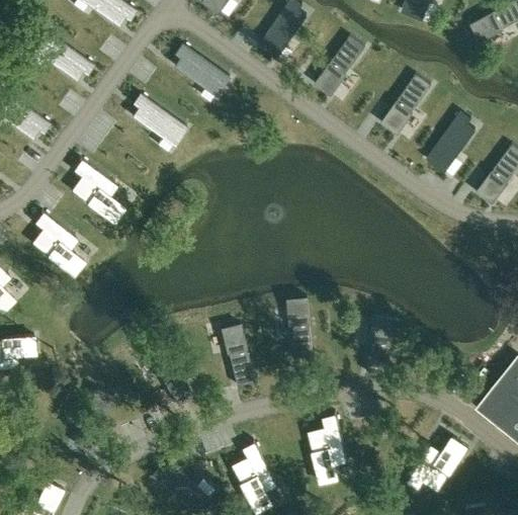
[(75,0),(70,5),(92,28),(101,20),(82,0),(75,0)]
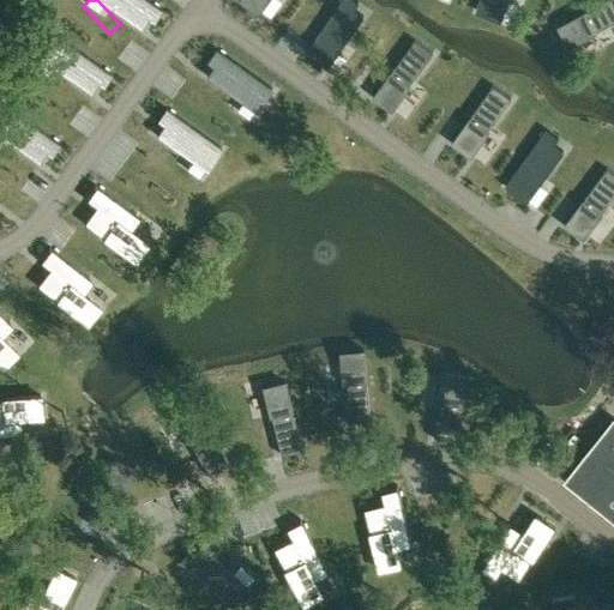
[(142,0),(103,0),(106,1),(104,4),(109,7),(112,6),(114,7),(113,11),(140,30),(148,20),(154,25),(162,13),(142,0)]
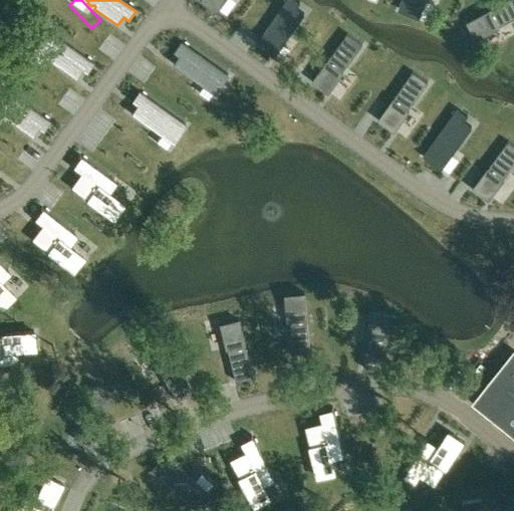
[(201,0),(200,2),(201,3),(202,1),(216,11),(224,0),(201,0)]
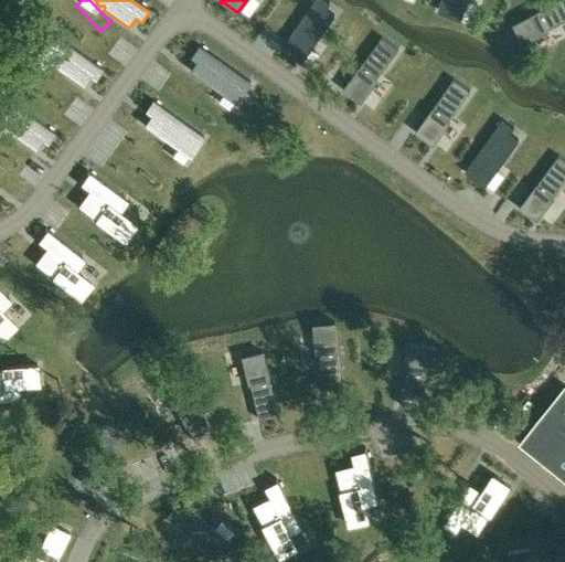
[(321,0),(317,0),(283,50),(300,62),(309,49),(310,51),(313,45),(312,44),(315,41),(317,43),(334,17),(326,11),(330,6),(321,0)]
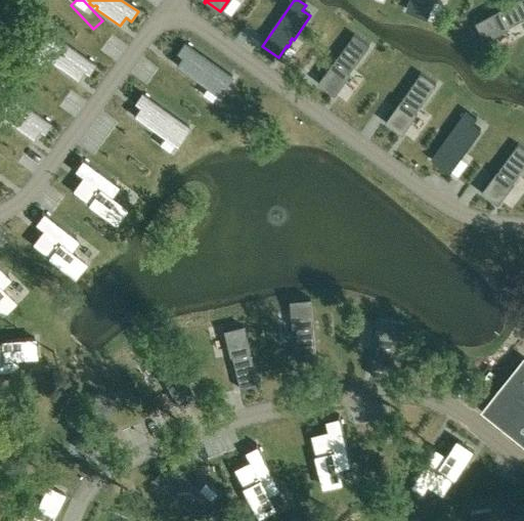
[(410,0),(406,11),(425,18),(431,0),(410,0)]
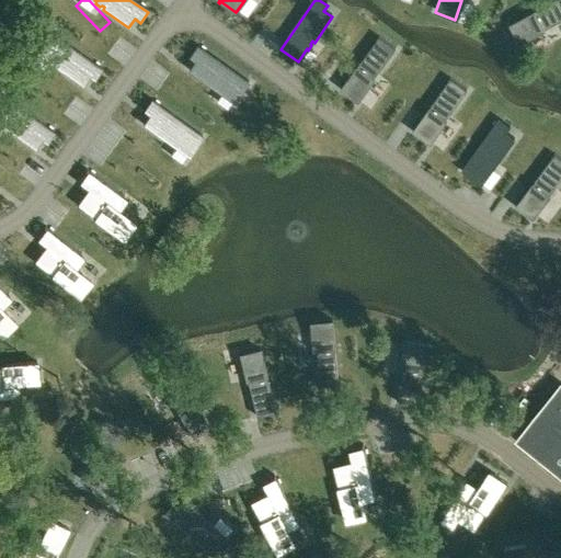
[(560,22),(560,0),(510,26),(519,45),(545,33),(544,32),(560,22)]
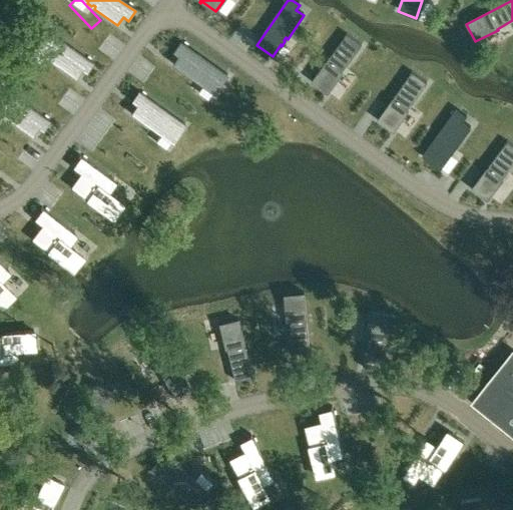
[(46,32),(35,47),(46,55),(45,57),(50,60),(51,58),(54,60),(52,62),(75,79),(81,71),(86,75),(93,65),(46,32)]
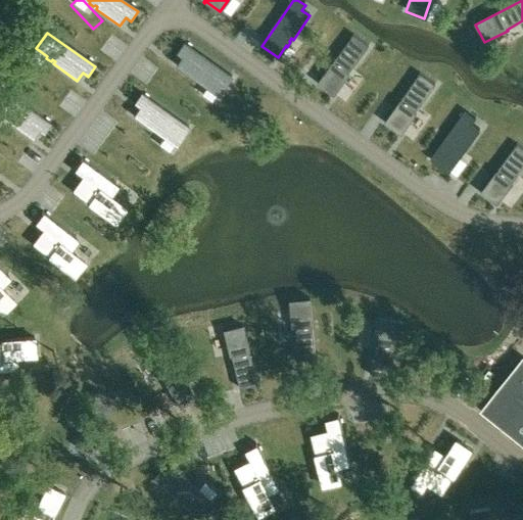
[(353,36),(318,85),(334,96),(349,76),(348,75),(369,47),(353,36)]
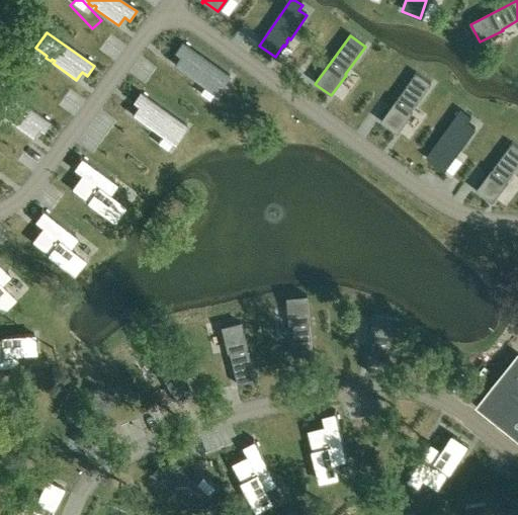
[(181,58),(175,66),(199,82),(200,80),(203,82),(202,83),(206,86),(208,85),(219,93),(231,77),(183,44),(176,54),(181,58)]
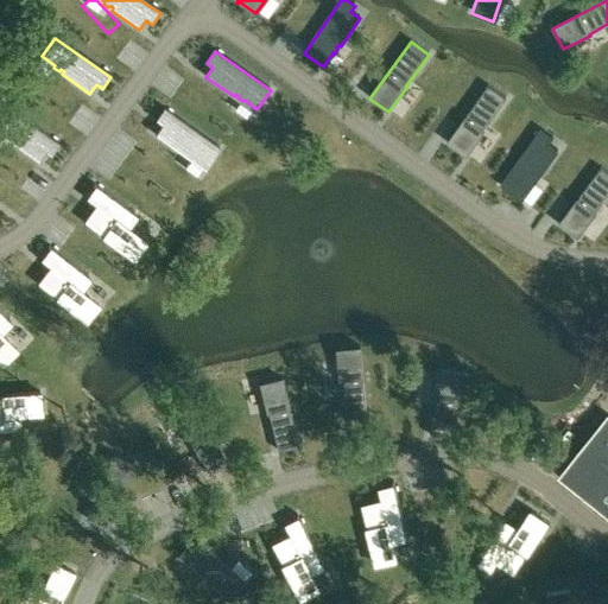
[(467,157),(485,133),(483,132),(506,100),(488,87),(448,144),(467,157)]
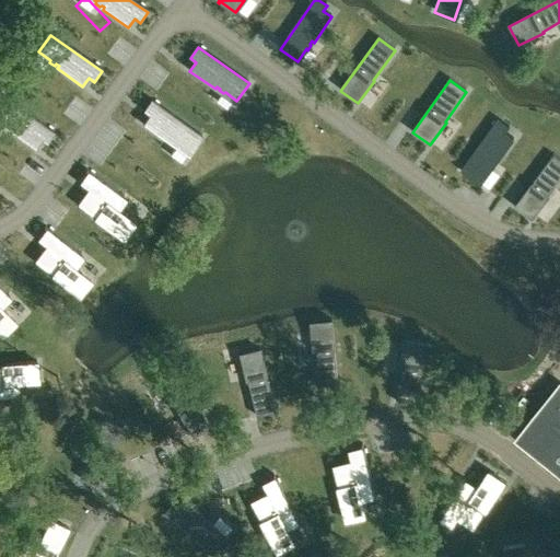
[(3,99),(0,103),(0,120),(4,124),(2,125),(8,128),(9,127),(12,129),(10,131),(35,150),(42,141),(47,146),(55,135),(3,99)]
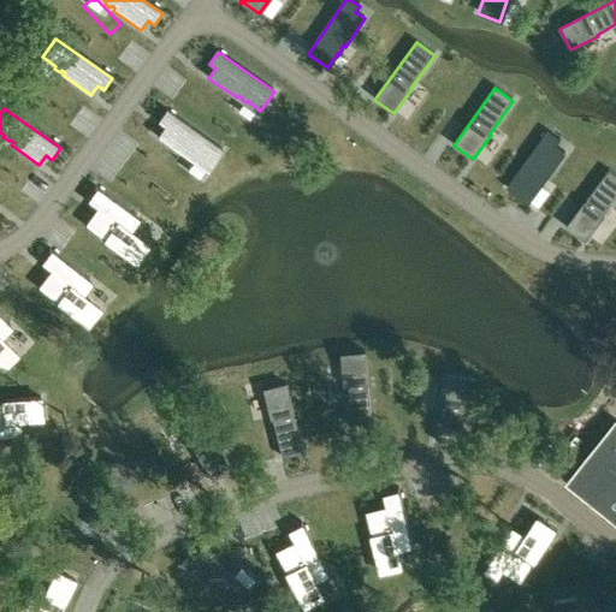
[(164,128),(157,137),(185,158),(187,154),(190,156),(189,159),(194,162),(195,160),(208,170),(221,152),(166,112),(158,124),(164,128)]
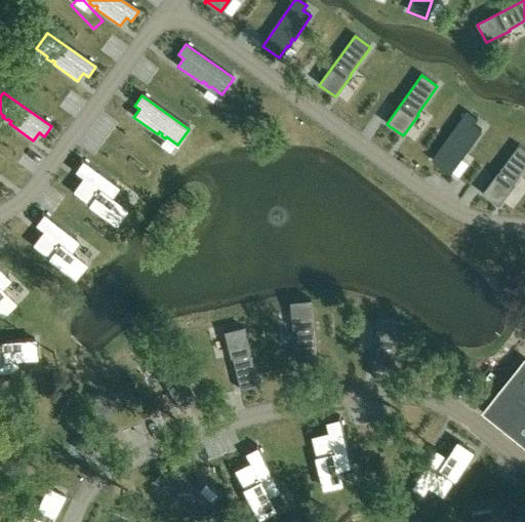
[(468,113),(433,161),(449,172),(462,153),(465,155),(482,131),(474,126),(478,121),(468,113)]
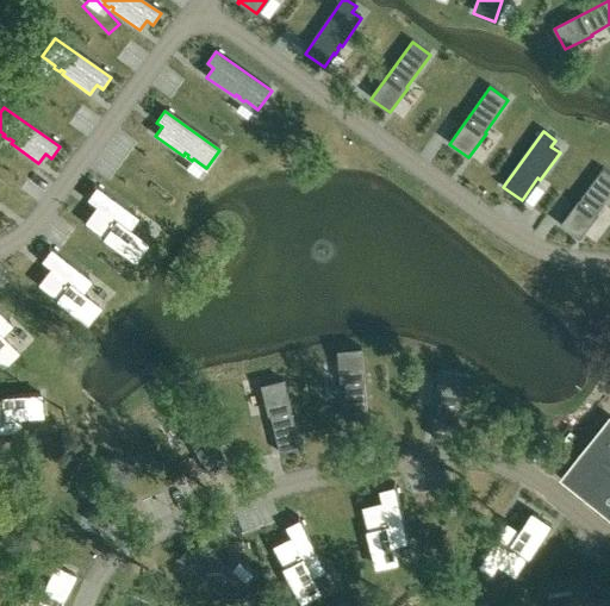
[(609,174),(603,169),(561,225),(580,239),(598,214),(597,214),(609,197),(609,174)]
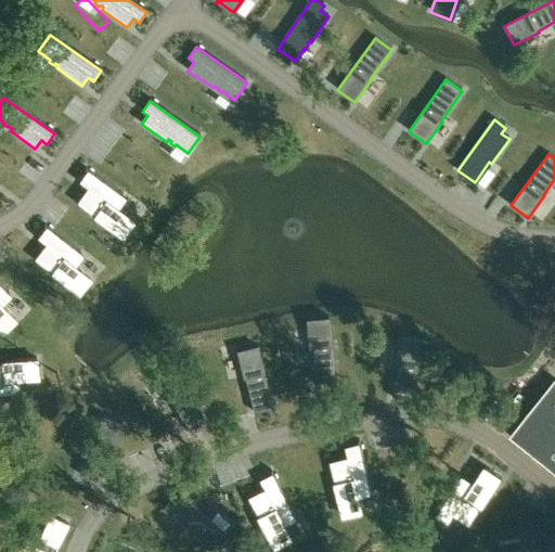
[(87,190),(76,205),(121,239),(133,222),(112,207),(120,195),(87,170),(78,183),(87,190)]
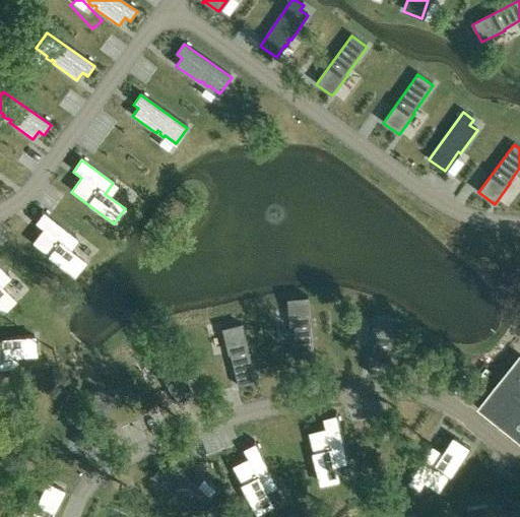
[(515,222),(519,216),(519,194),(518,193),(502,211),(515,222)]
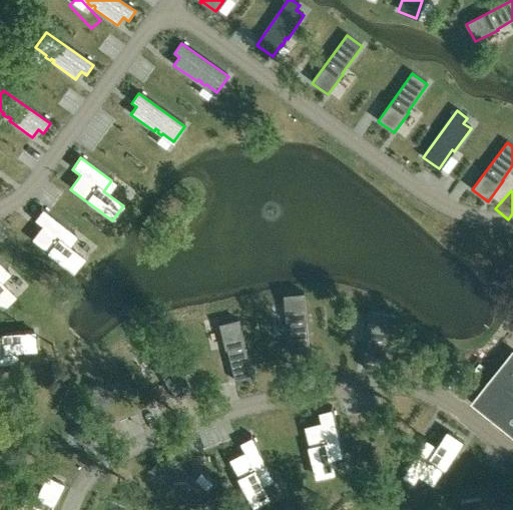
[(41,227),(30,240),(72,274),(83,260),(64,244),(72,233),(42,210),(33,221),(41,227)]
